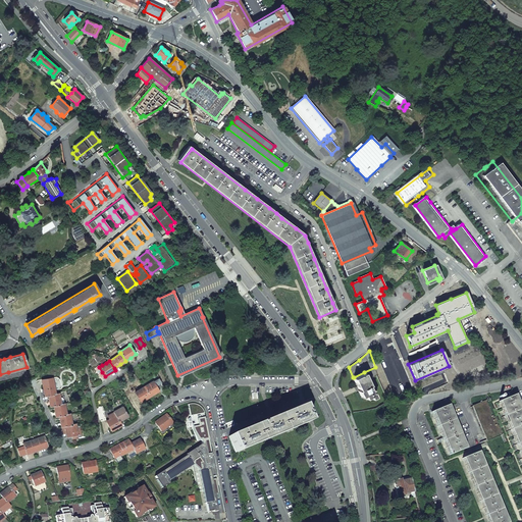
[(364,372),(367,379),(376,374),(377,374),(375,367),(364,372)]
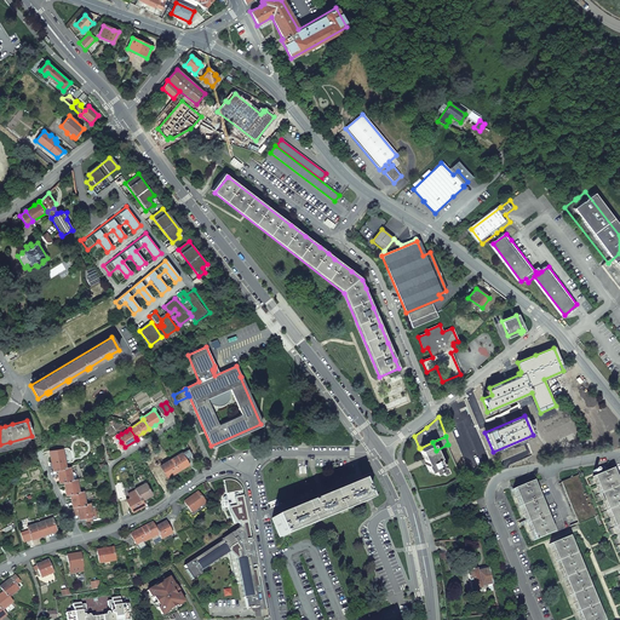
[(440,470),(441,472),(446,470),(442,461),(441,463),(438,458),(440,457),(436,451),(432,442),(420,448),(426,463),(425,464),(429,471),(432,469),(435,472),(440,470)]
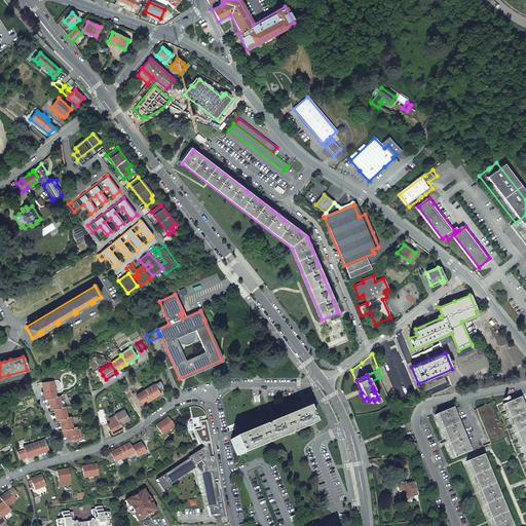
[(145,389),(151,400),(160,393),(159,392),(164,390),(160,381),(154,384),(150,387),(145,389)]
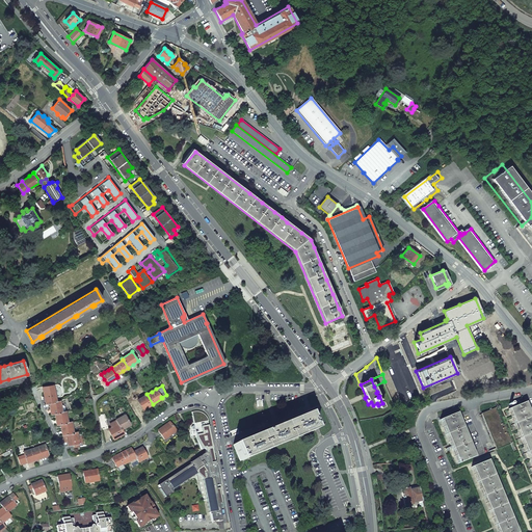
[(60,424),(62,434),(62,435),(67,434),(68,446),(75,445),(75,447),(79,447),(77,432),(73,432),(72,422),(68,422),(65,411),(61,413),(59,401),(56,402),(55,395),(54,392),(52,392),(46,393),(44,394),(46,404),(49,403),(51,415),(55,414),(56,425),(60,424)]
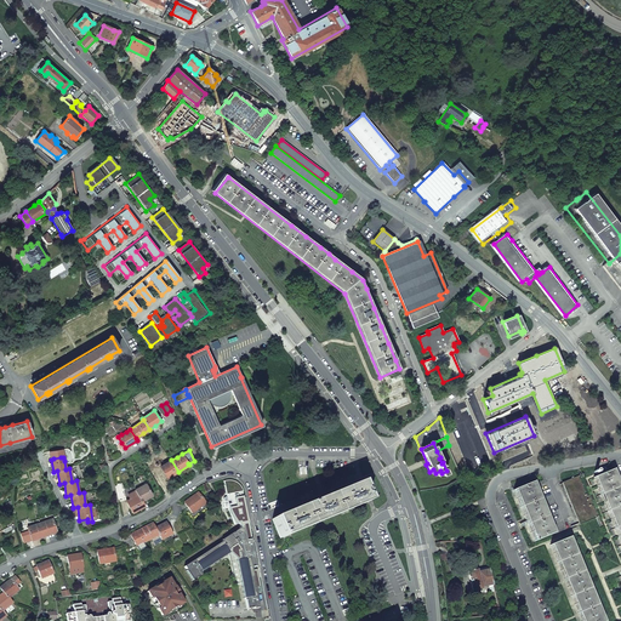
[(160,467),(167,478),(178,472),(171,460),(166,463),(160,467)]
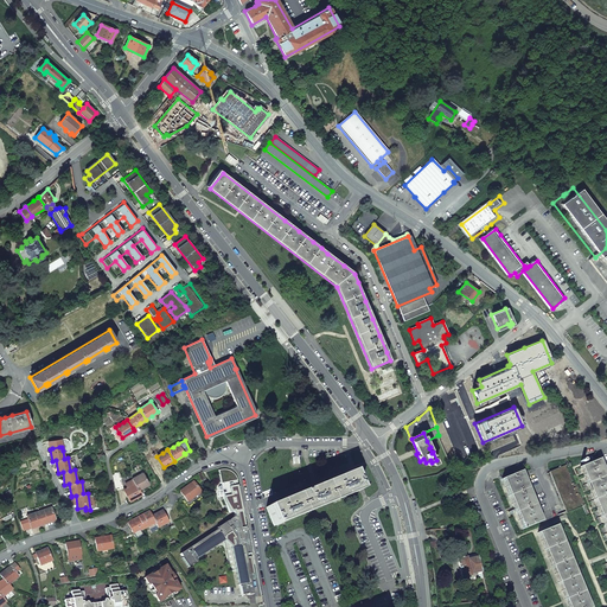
[(606,477),(600,459),(580,467),(606,531),(606,477)]
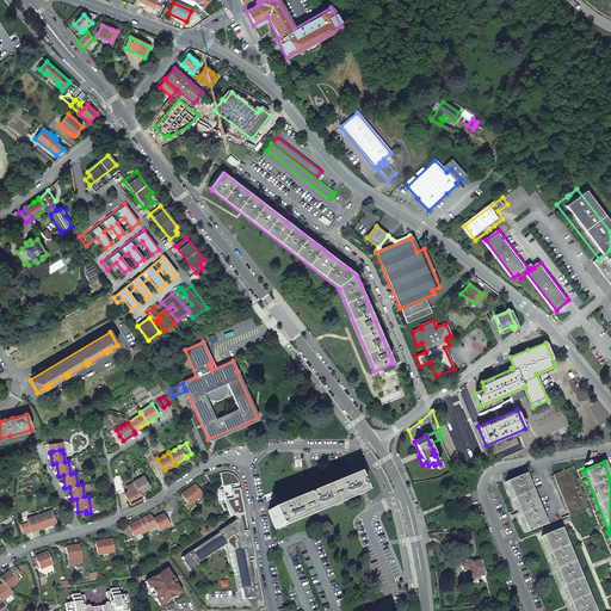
[(554,475),(571,516),(592,506),(575,466),(554,475)]
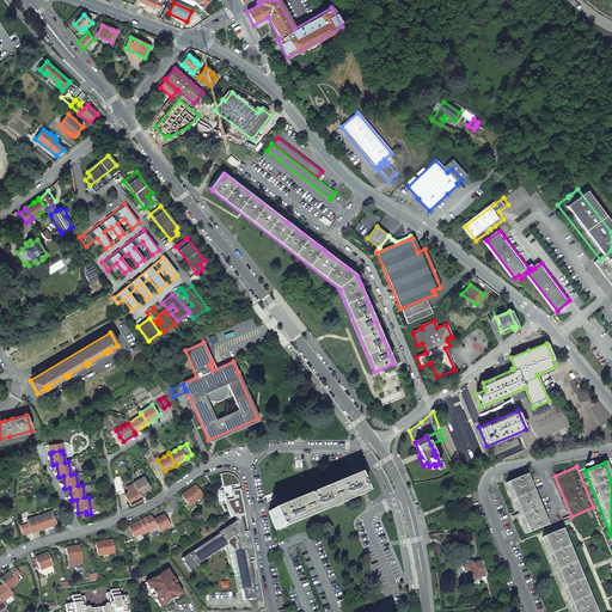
[(240,519),(245,515),(239,489),(234,490),(233,485),(239,484),(238,481),(234,477),(232,476),(228,473),(225,473),(220,475),(226,503),(231,516),(236,515),(237,520),(240,519)]
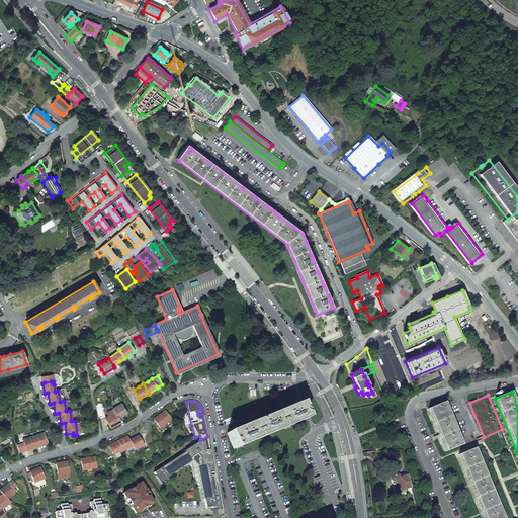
[(428,409),(446,451),(462,444),(445,402),(428,409)]
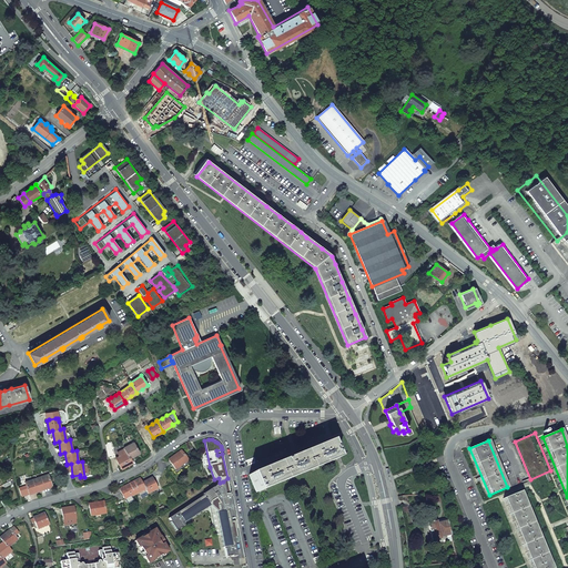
[(108,443),(104,444),(108,458),(115,457),(111,442),(108,443)]
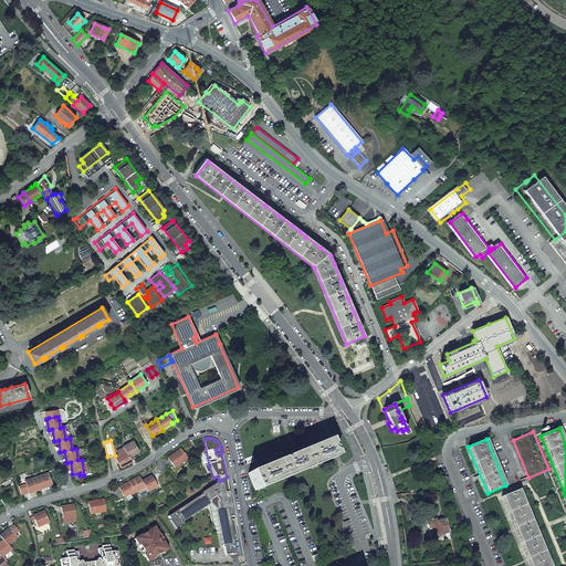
[(259,469),(248,473),(255,491),(336,458),(328,440),(317,444),(316,442),(312,444),(313,447),(291,456),(290,453),(285,456),(286,458),(263,467),(263,464),(259,467),(259,469)]
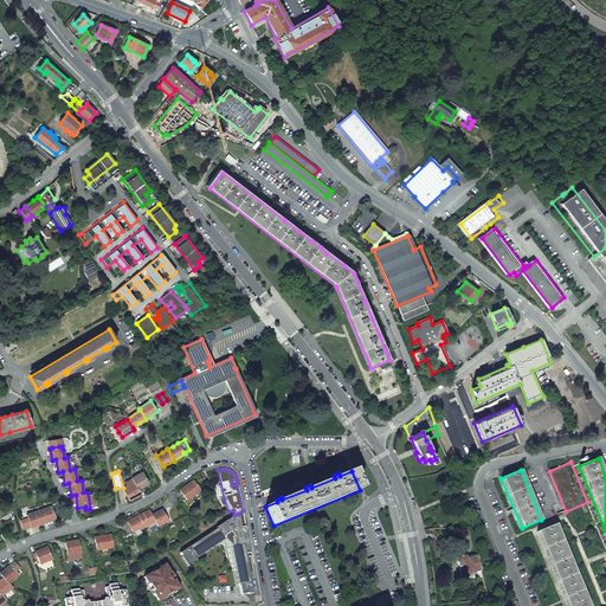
[(134,483),(137,489),(149,483),(143,472),(137,475),(131,478),(134,483)]
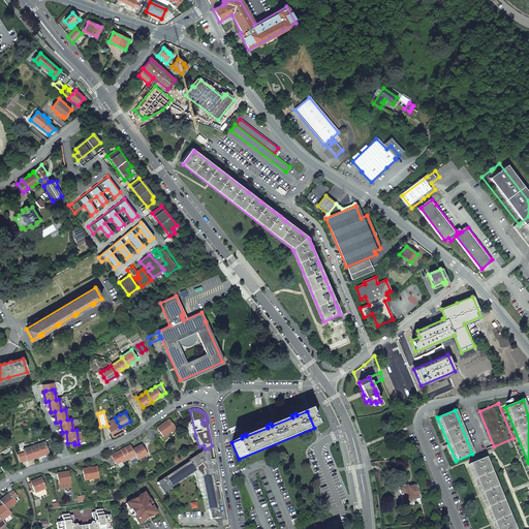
[(157,429),(163,437),(175,429),(168,421),(162,425),(157,429)]
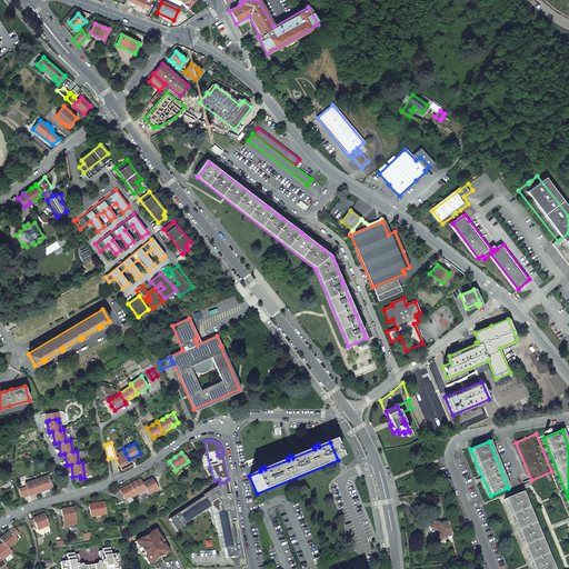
[(116,459),(121,469),(132,463),(129,459),(126,453),(116,459)]
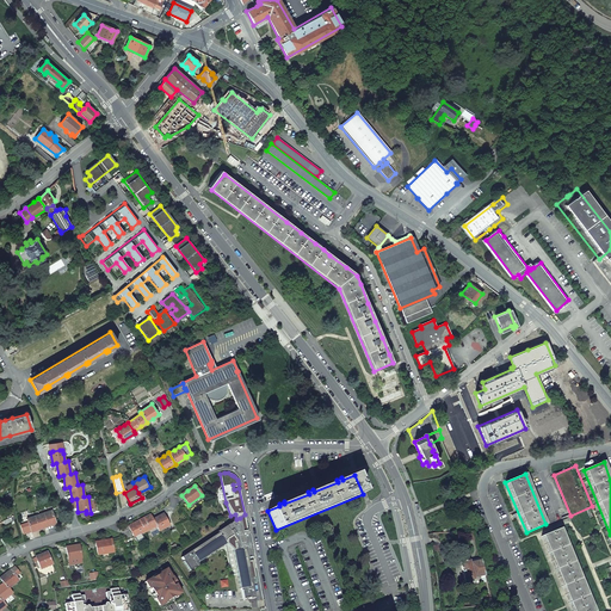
[(51,511),(26,519),(31,531),(56,523),(51,511)]
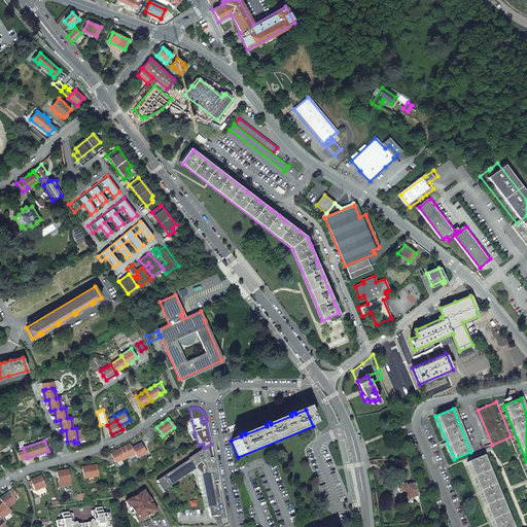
[(135,454),(137,458),(146,453),(144,449),(141,444),(132,449),(135,454)]
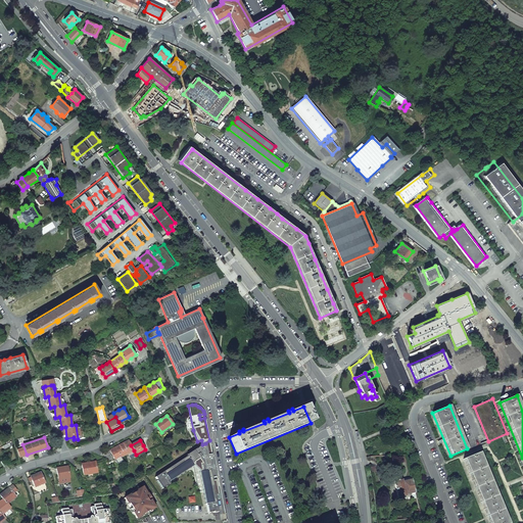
[(119,445),(125,456),(134,450),(131,445),(129,441),(124,443),(119,445)]
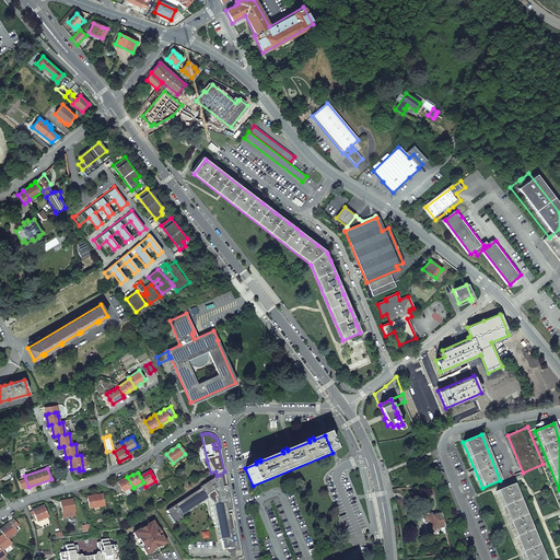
[(214,498),(216,504),(217,504),(217,505),(213,506),(220,540),(222,539),(222,541),(221,541),(223,549),(229,548),(229,549),(233,548),(226,512),(228,512),(230,512),(230,511),(232,511),(226,487),(222,488),(220,475),(217,476),(212,479),(212,480),(210,481),(208,482),(213,491),(218,497),(216,499),(216,498),(214,498)]
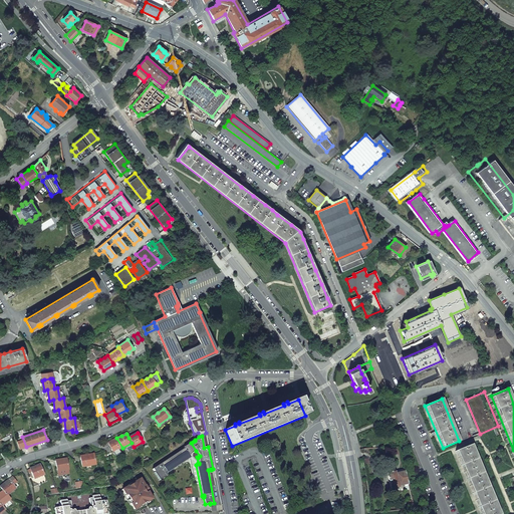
[(107,443),(114,456),(120,453),(118,450),(122,448),(116,438),(112,441),(107,443)]
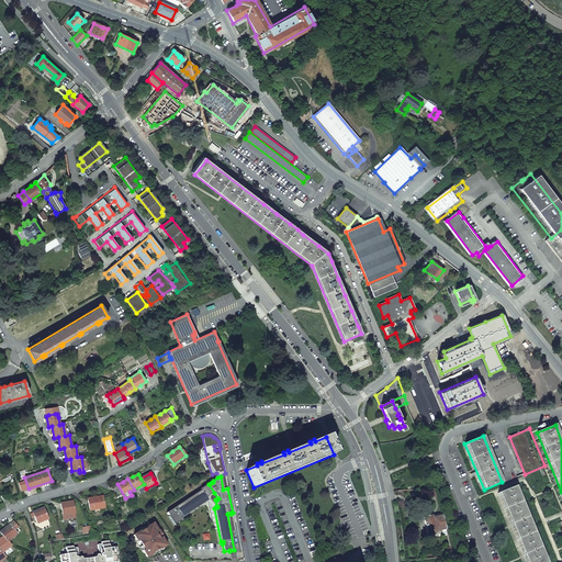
[(182,518),(208,501),(205,498),(206,497),(214,493),(209,484),(201,490),(201,491),(167,514),(169,517),(169,518),(175,526),(182,520),(181,518),(182,517),(182,518)]
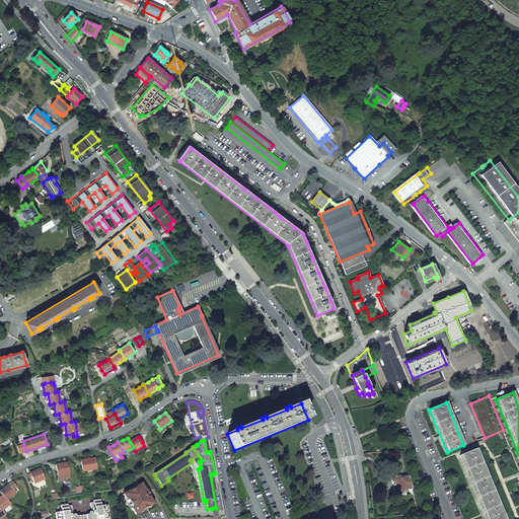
[(460,456),(486,518),(505,518),(476,449),(460,456)]
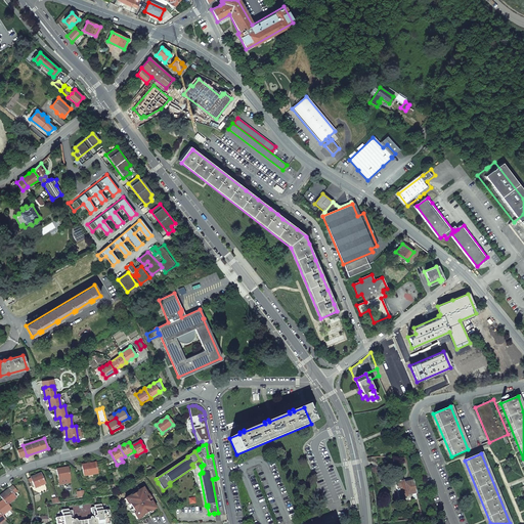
[(95,463),(82,466),(84,476),(88,475),(89,478),(93,477),(92,475),(97,474),(95,463)]
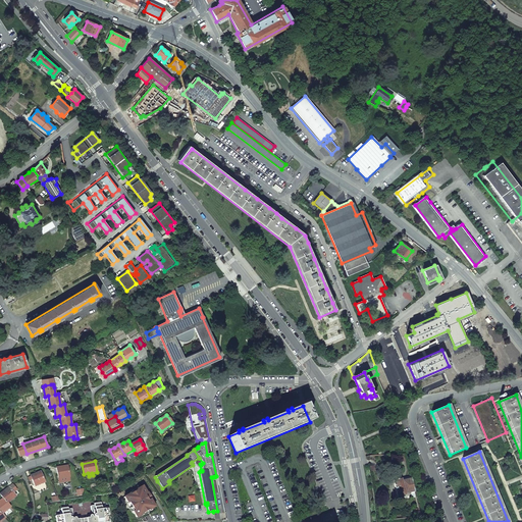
[(67,466),(56,468),(58,478),(69,477),(67,466)]
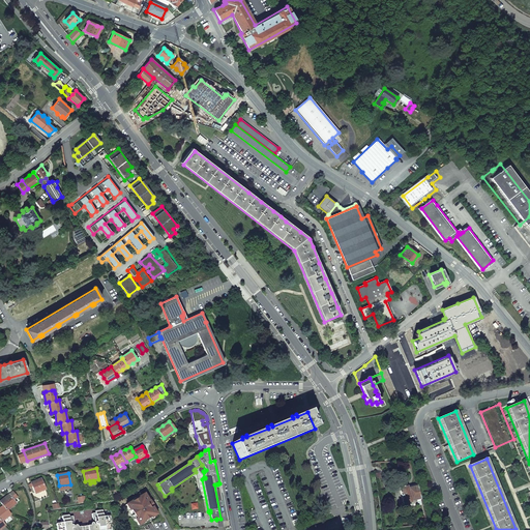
[(35,494),(46,490),(41,479),(31,483),(28,486),(29,488),(32,487),(35,494)]
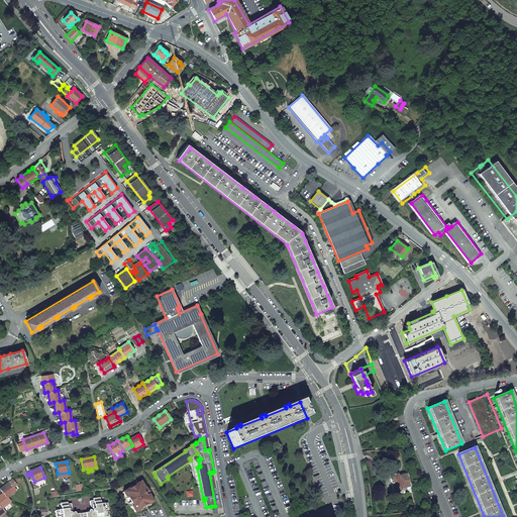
[(389,476),(394,492),(402,490),(402,489),(407,488),(408,493),(412,492),(411,487),(407,473),(398,476),(398,474),(389,476)]
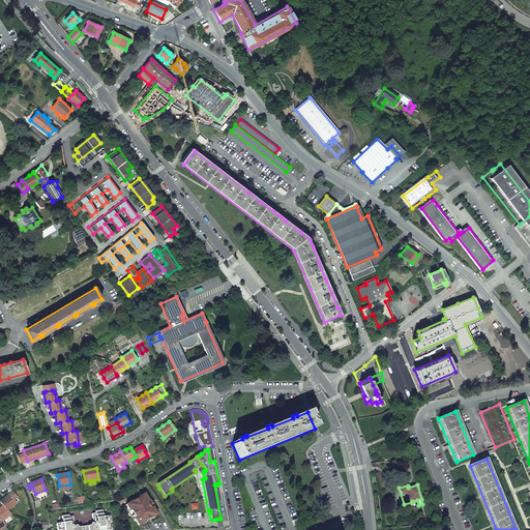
[(0,529),(5,526),(2,522),(10,514),(7,510),(16,503),(9,495),(0,501),(0,502),(3,506),(0,508),(0,529)]
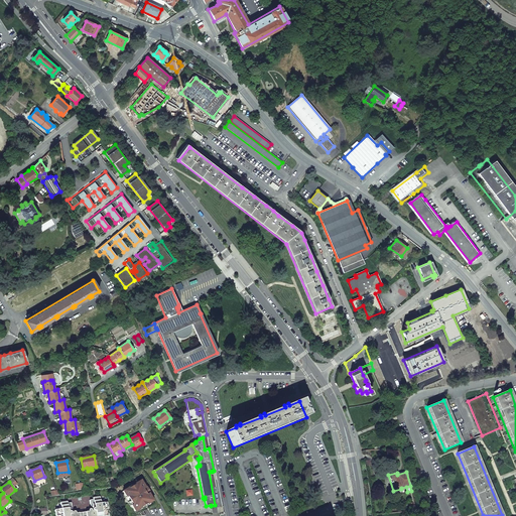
[(146,497),(142,490),(144,489),(141,482),(135,485),(135,486),(129,489),(128,489),(123,492),(126,498),(127,497),(132,505),(131,506),(134,512),(140,509),(139,508),(146,505),(152,502),(148,495),(146,497)]
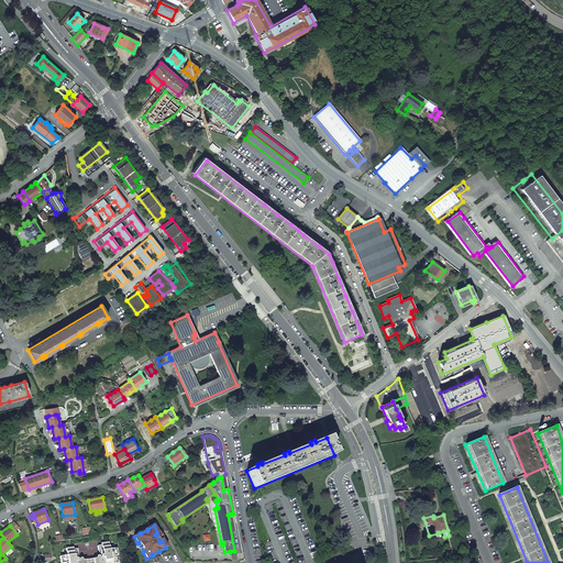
[(85,558),(92,556),(92,559),(96,559),(96,556),(97,556),(98,555),(99,556),(99,558),(103,558),(102,554),(102,553),(102,551),(100,551),(98,551),(98,547),(101,545),(100,543),(100,540),(72,544),(73,548),(73,550),(76,549),(77,554),(74,554),(75,562),(78,561),(78,560),(79,559),(80,559),(81,559),(81,561),(86,560),(85,558)]
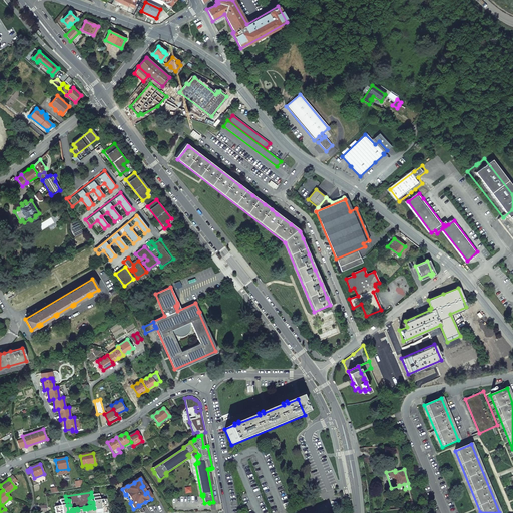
[(93,505),(94,508),(90,508),(90,507),(89,506),(88,507),(87,507),(87,509),(84,509),(84,512),(107,512),(106,500),(99,501),(98,494),(91,495),(92,497),(93,502),(93,504),(93,505)]
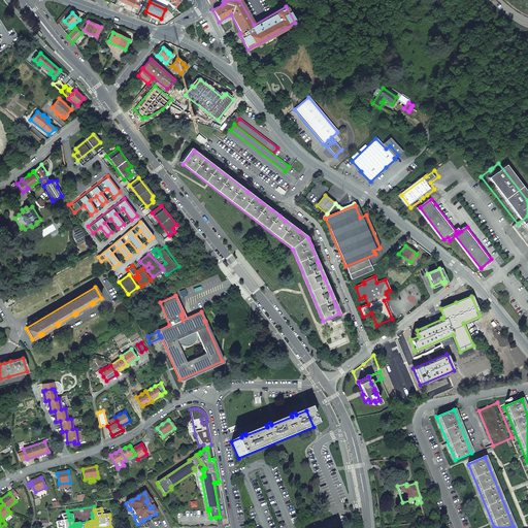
[(56,522),(56,527),(79,527),(80,525),(76,526),(76,524),(75,524),(74,524),(73,525),(73,526),(70,527),(69,520),(68,516),(68,514),(61,515),(62,521),(56,522)]
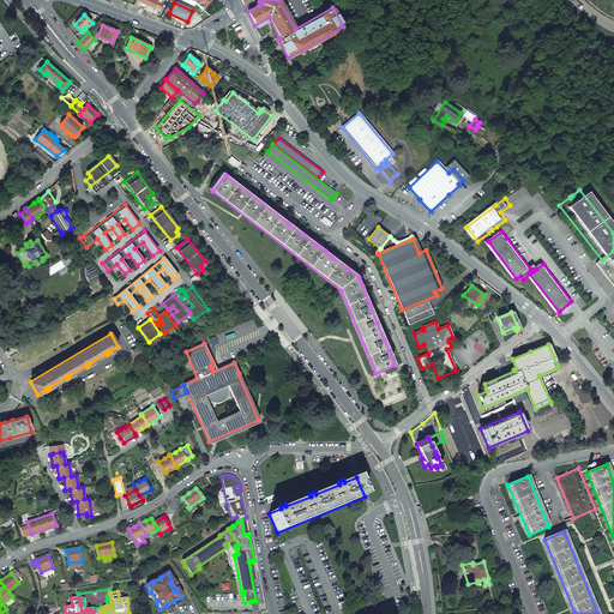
[(174,601),(166,605),(167,606),(160,609),(162,613),(169,609),(170,609),(176,606),(175,605),(184,601),(181,597),(174,601)]
